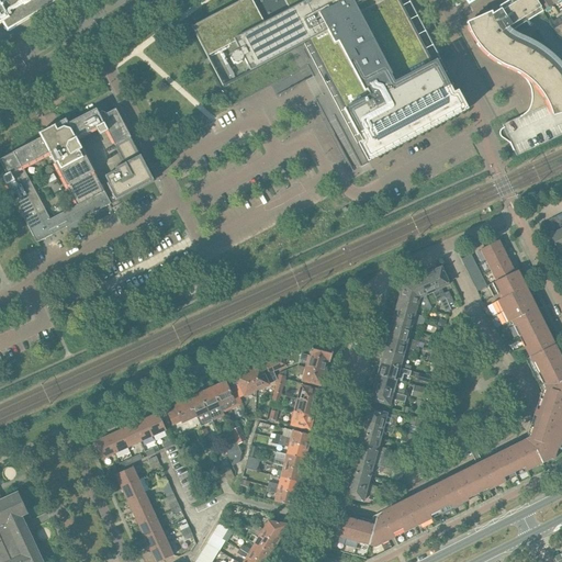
[(0,0),(0,35),(4,33),(7,32),(6,31),(14,25),(15,27),(17,26),(25,21),(26,20),(35,14),(36,14),(46,9),(47,8),(56,2),(57,2),(57,1),(57,0),(56,0),(0,0)]
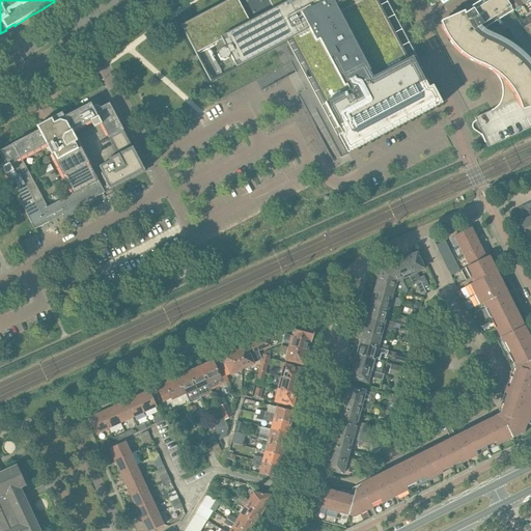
[(288,42),(287,40),(290,38),(308,71),(307,71),(307,72),(306,72),(306,73),(306,74),(306,75),(306,76),(307,76),(307,77),(308,77),(309,78),(310,78),(310,77),(311,77),(325,104),(338,129),(341,135),(337,137),(347,155),(442,105),(432,86),(428,88),(425,82),(412,57),(409,59),(376,0),(229,0),(182,26),(211,81),(211,82),(288,42)]
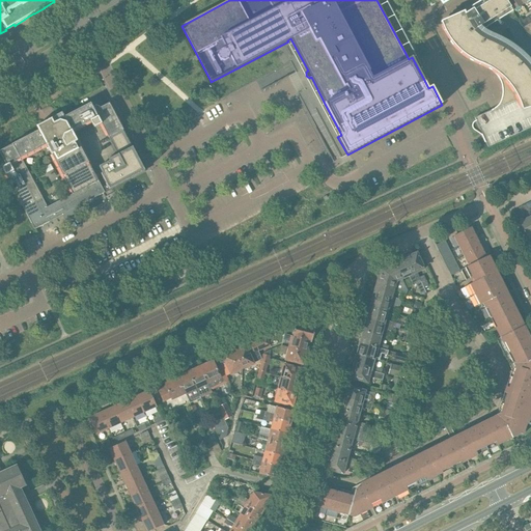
[(524,111),(530,108),(530,68),(529,66),(527,63),(523,59),(519,56),(516,54),(514,53),(512,51),(509,49),(506,47),(503,45),(499,43),(498,42),(496,42),(493,39),(490,38),(486,36),(484,35),(482,38),(480,36),(478,35),(476,33),(474,31),(477,28),(482,25),(484,29),(501,19),(512,11),(505,0),(481,0),(471,7),(472,9),(464,15),(463,12),(441,22),(443,27),(445,31),(448,37),(451,42),(450,43),(452,45),(453,47),(455,48),(457,50),(459,53),(463,55),(466,58),(470,60),(472,61),(475,62),(487,68),(490,70),(491,70),(492,72),(493,73),(495,74),(496,75),(497,76),(498,78),(499,80),(500,82),(501,83),(502,85),(502,87),(502,89),(502,90),(502,92),(502,93),(502,94),(502,96),(501,100),(501,101),(500,102),(499,104),(498,106),(497,107),(492,111),(519,99),(520,102),(522,105),(522,107),(523,109),(524,111)]
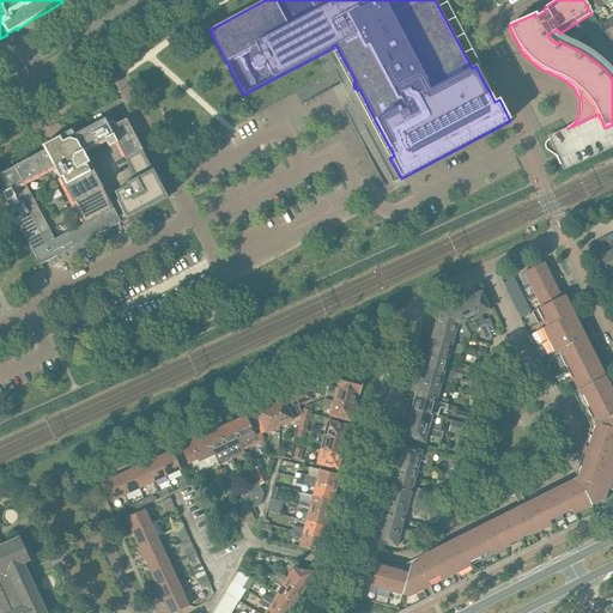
[(612,0),(583,0),(592,13),(612,0)]
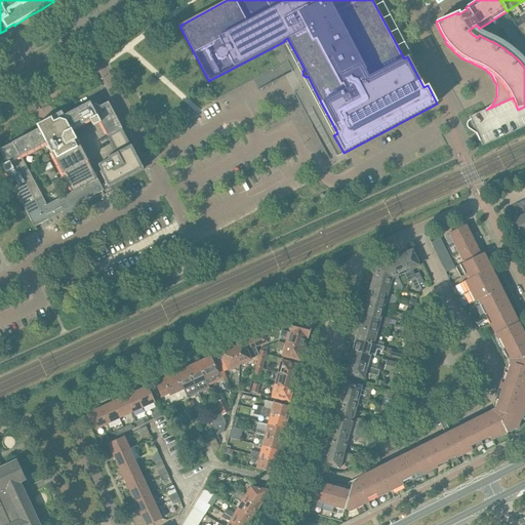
[(89,102),(82,106),(80,107),(63,116),(61,112),(43,121),(41,122),(36,125),(38,129),(0,149),(0,151),(6,163),(3,164),(3,167),(34,227),(35,227),(48,219),(102,191),(104,191),(93,171),(93,172),(91,168),(80,148),(71,130),(90,120),(92,125),(94,126),(101,123),(116,153),(107,158),(108,160),(98,165),(102,171),(99,172),(108,188),(110,187),(121,180),(130,176),(144,169),(132,149),(111,107),(108,103),(99,107),(98,105),(94,104),(91,106),(89,102)]
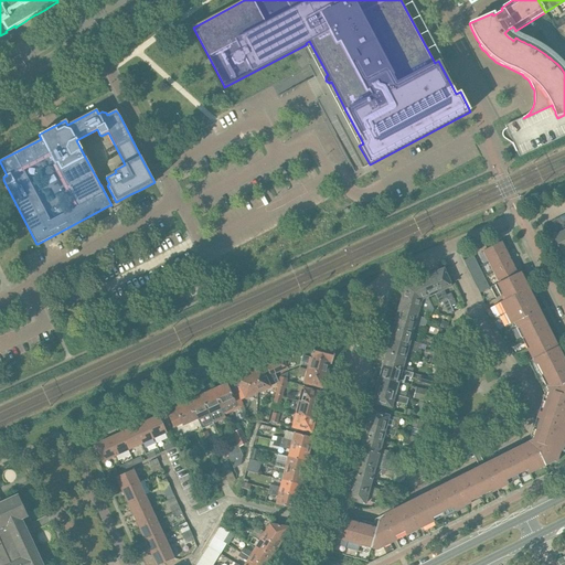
[(507,128),(509,135),(520,129),(515,121),(505,126),(507,128)]
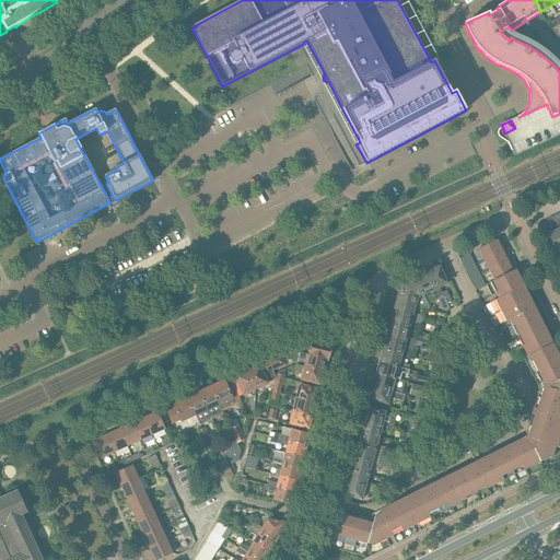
[(508,140),(504,133),(502,127),(500,129),(499,129),(499,130),(498,131),(498,132),(498,133),(498,135),(499,136),(499,137),(500,137),(500,138),(505,141),(508,140)]
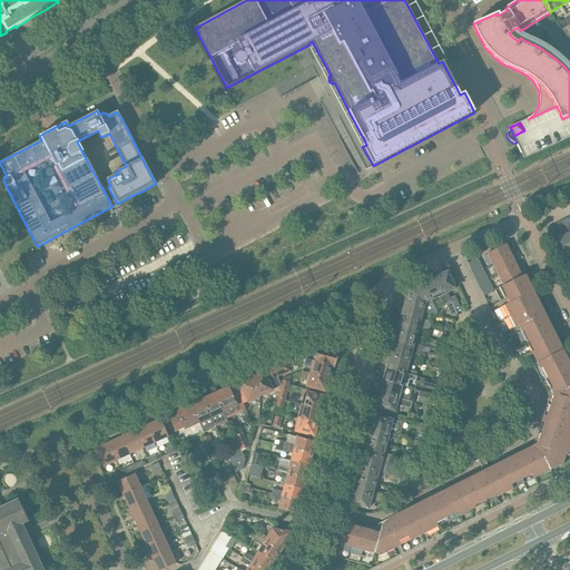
[(569,261),(569,259),(569,233),(558,238),(569,261)]
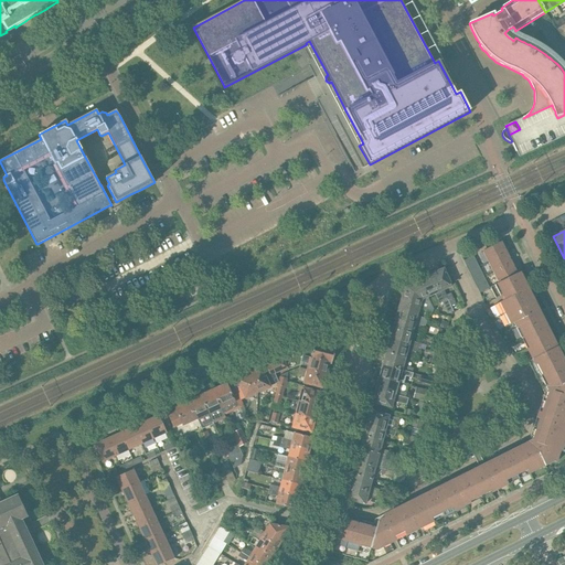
[(501,242),(482,251),(488,262),(507,253),(501,242)]
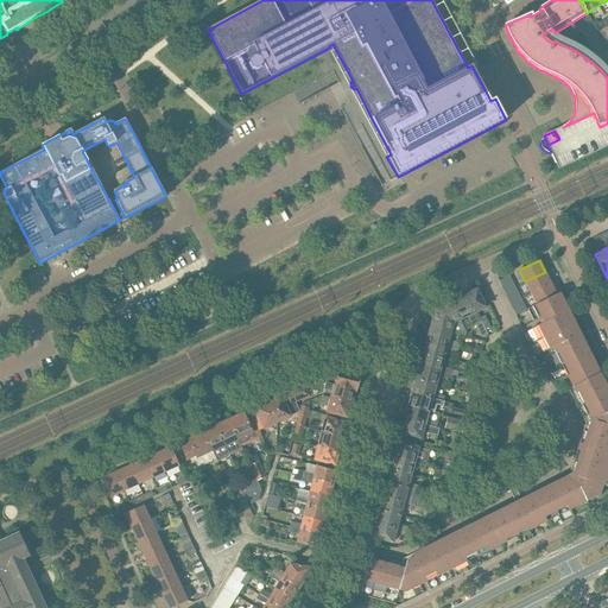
[(551,283),(545,272),(525,282),(531,292),(551,283)]
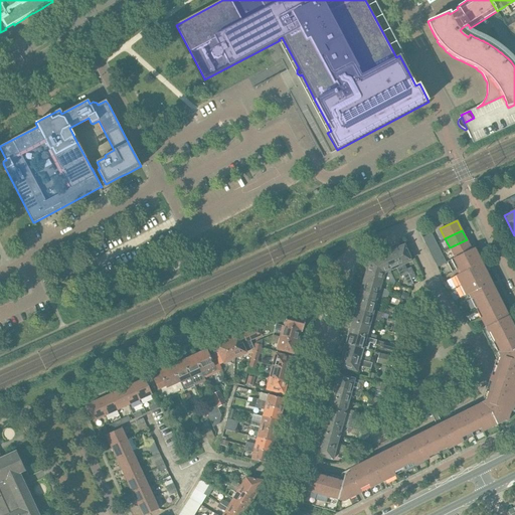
[(431,240),(427,235),(423,237),(422,237),(427,247),(433,244),(437,242),(434,238),(431,240)]
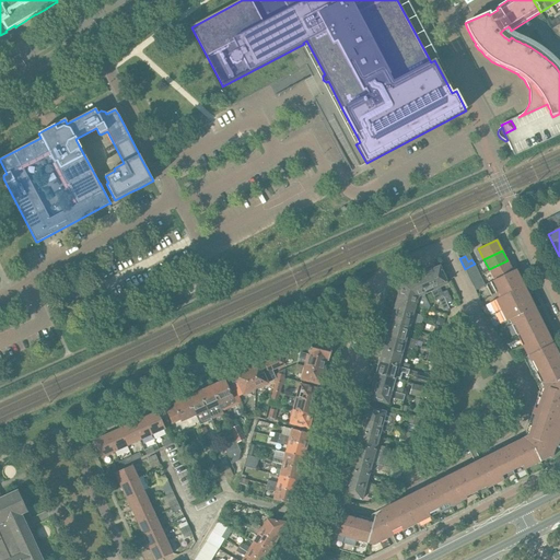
[(513,271),(508,260),(489,269),(494,280),(513,271)]
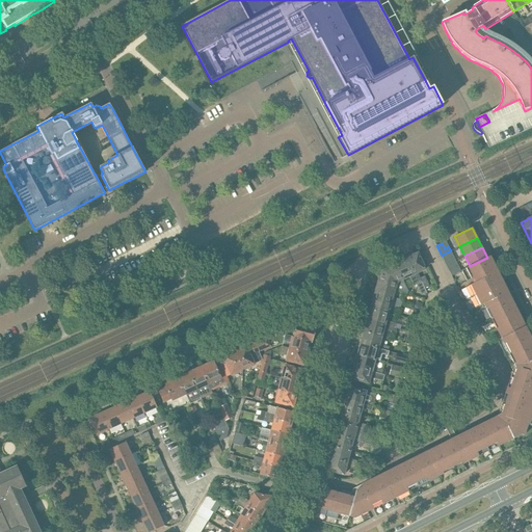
[(449,258),(447,253),(442,256),(446,265),(455,261),(453,256),(449,258)]
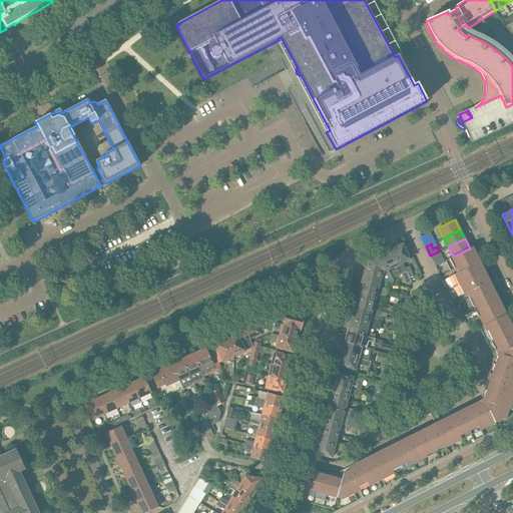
[(397,246),(392,249),(403,274),(407,272),(403,263),(410,260),(403,244),(402,244),(400,244),(397,245),(397,246)]
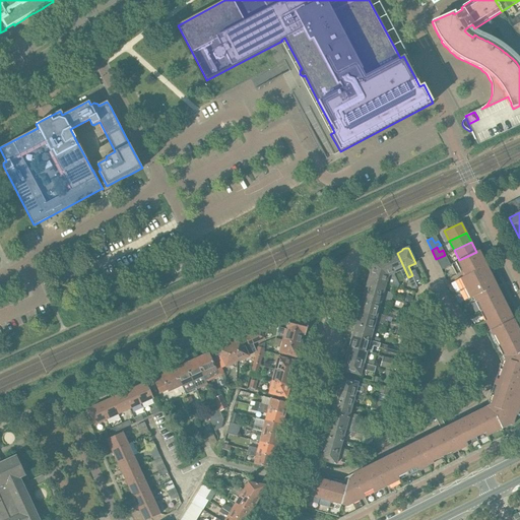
[(476,252),(459,260),(451,264),(456,274),(460,272),(463,277),(458,279),(463,288),(489,276),(476,252)]
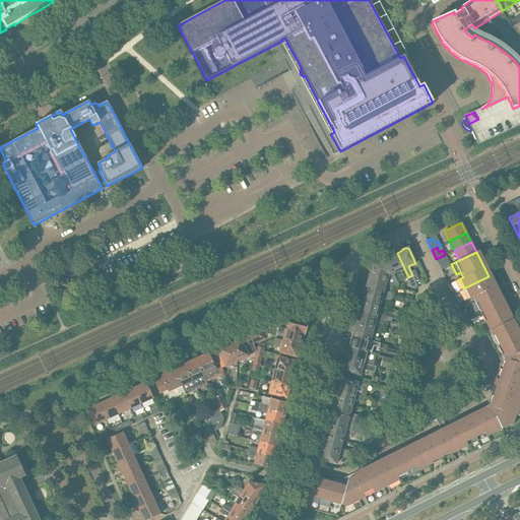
[(388,257),(386,257),(393,274),(400,270),(404,279),(408,277),(397,253),(392,255),(391,254),(388,255),(388,257)]
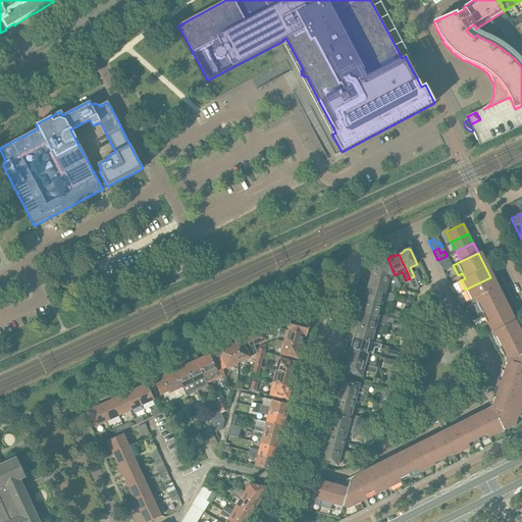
[(450,260),(447,256),(437,260),(444,271),(444,270),(449,268),(446,262),(450,260)]
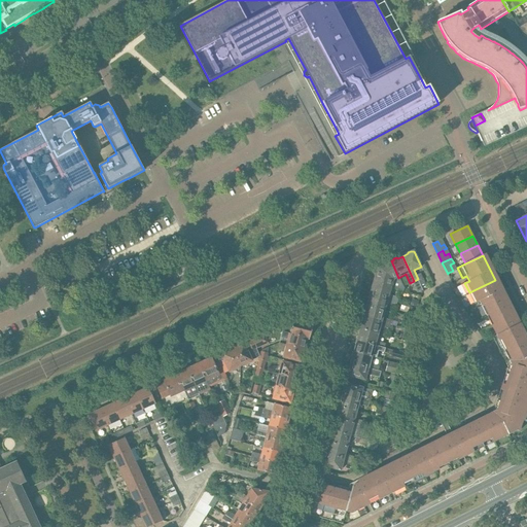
[(378,268),(374,283),(390,288),(402,291),(403,287),(398,278),(391,260),(379,267),(378,268)]
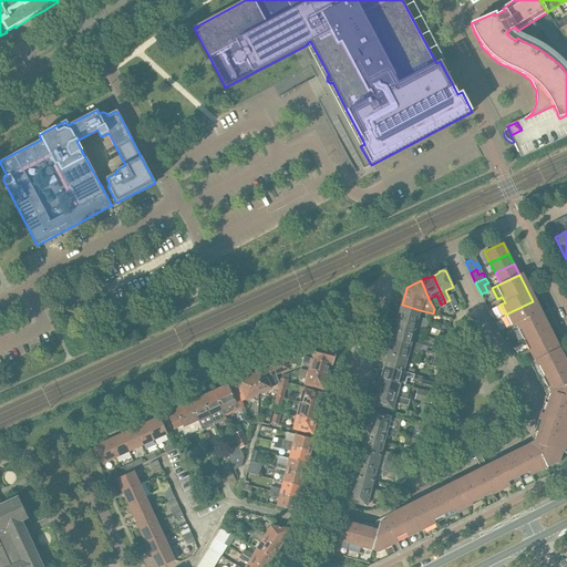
[(546,328),(533,301),(505,315),(511,327),(515,325),(518,329),(523,328),(527,338),(546,328)]
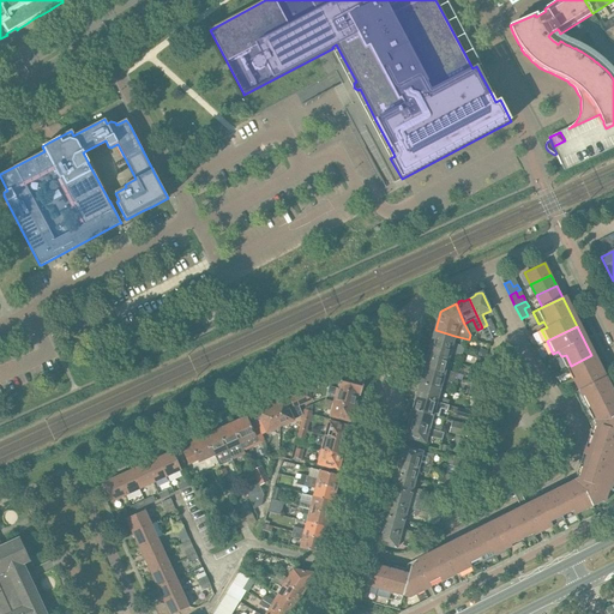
[(433,337),(432,343),(463,351),(464,347),(452,344),(455,336),(435,330),(434,331),(433,331),(432,335),(433,337)]
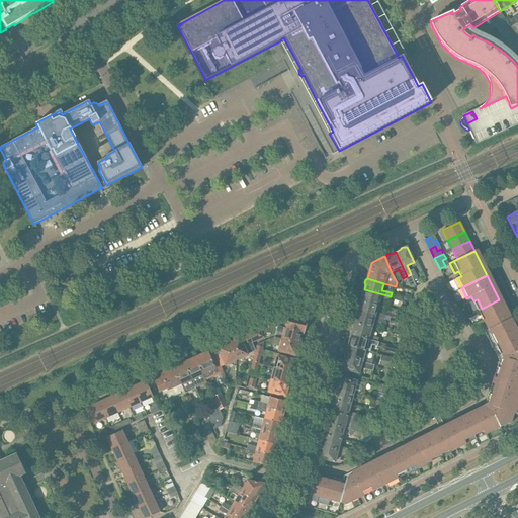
[(361,295),(360,298),(361,299),(360,300),(377,306),(379,298),(390,301),(391,296),(364,289),(362,293),(361,295)]
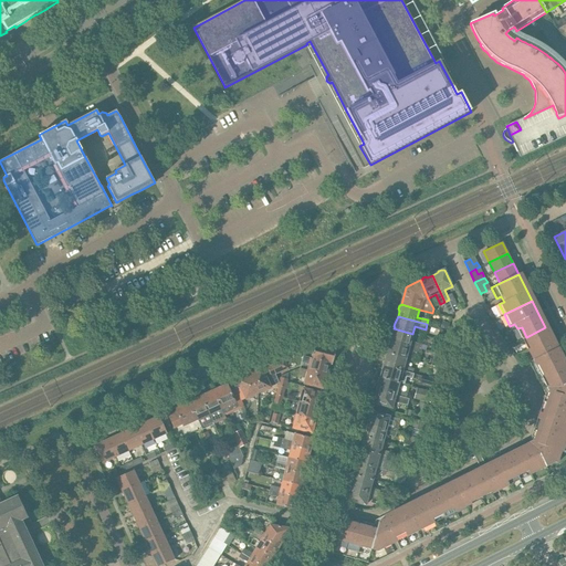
[(532,368),(558,355),(545,327),(526,337),(540,364),(532,367),(532,368)]
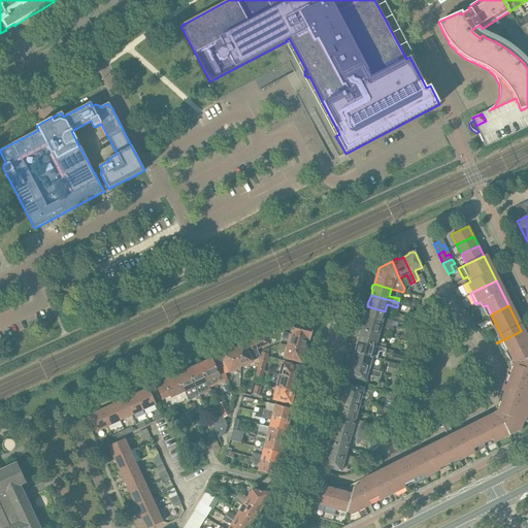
[(366,314),(364,318),(391,326),(392,321),(383,319),(385,311),(367,306),(367,307),(366,308),(365,311),(366,314)]
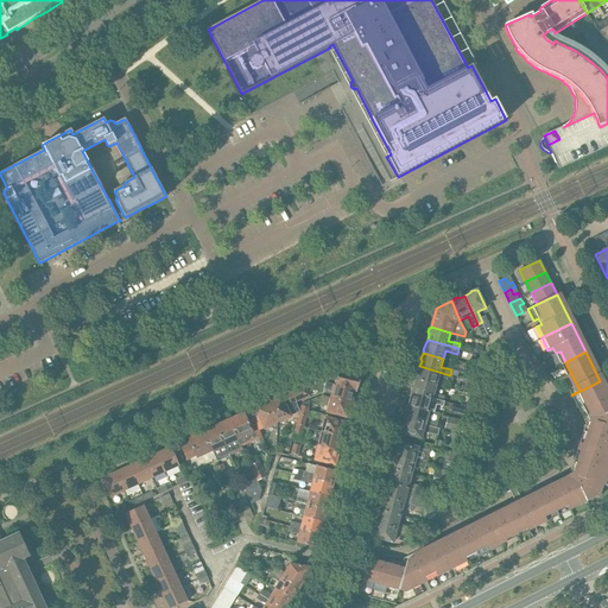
[(417,373),(416,377),(417,378),(416,379),(436,385),(438,377),(449,380),(450,375),(419,366),(418,371),(417,373)]
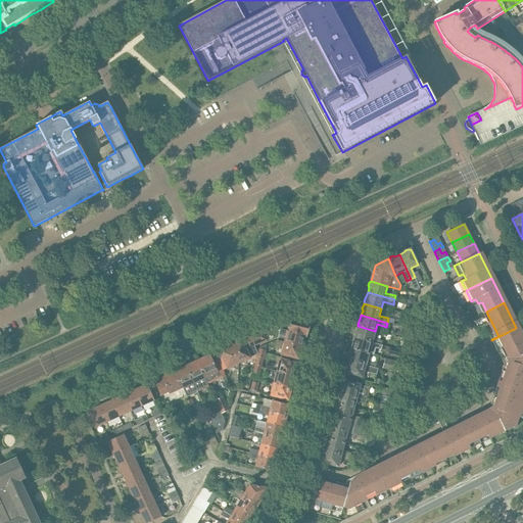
[(289,325),(288,331),(307,336),(307,334),(311,335),(313,327),(310,326),(312,321),(304,319),(303,322),(285,318),(283,324),(289,325)]
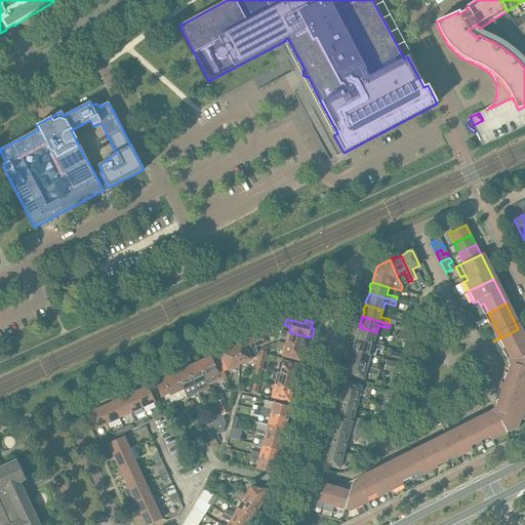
[(376,332),(359,327),(359,328),(358,329),(357,332),(357,334),(356,339),(382,347),(384,342),(374,339),(376,332)]
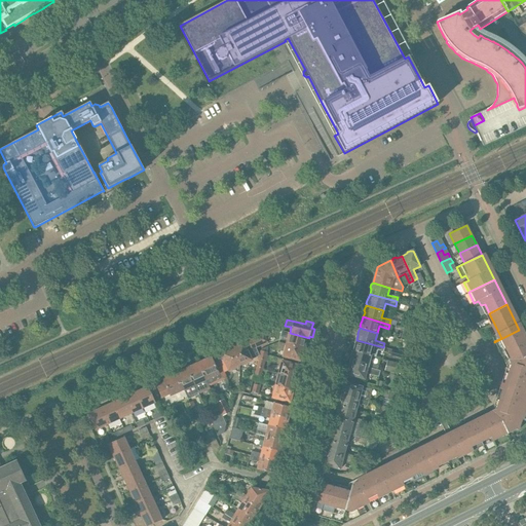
[(525,342),(519,330),(494,342),(504,362),(509,360),(511,365),(525,357),(525,342)]
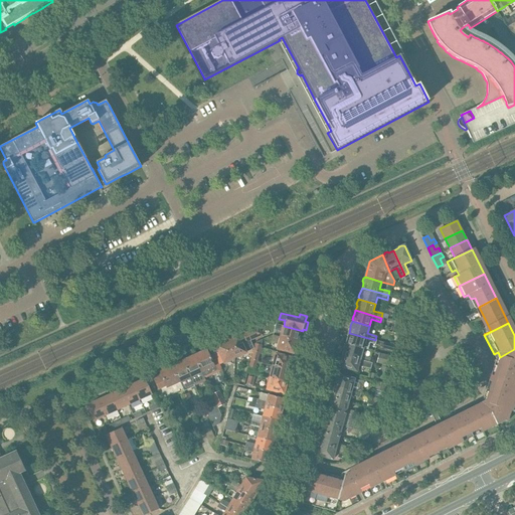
[(300,342),(303,331),(284,326),(281,337),(300,342)]
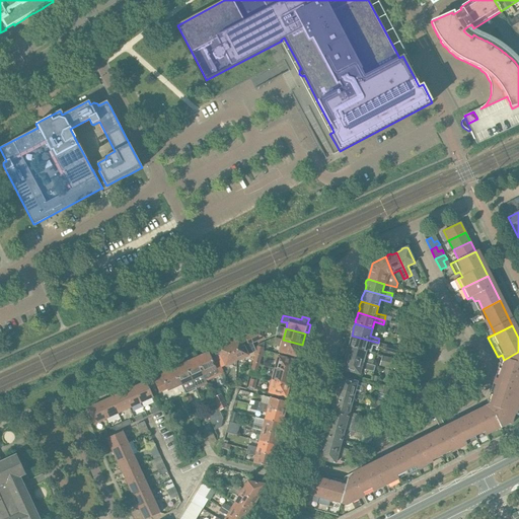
[(261,329),(254,332),(258,341),(265,338),(261,329)]
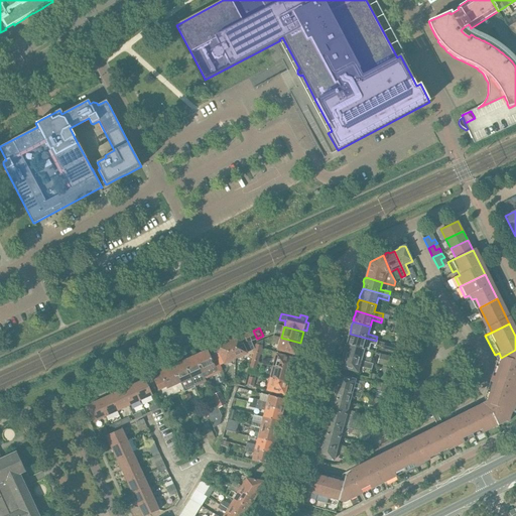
[(253,331),(247,333),(251,341),(257,339),(253,331)]
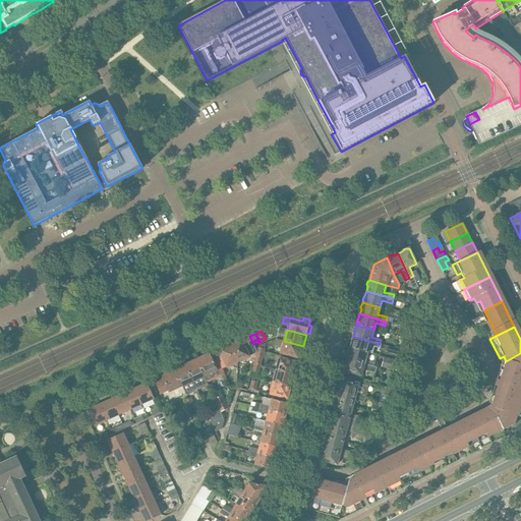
[(256,352),(253,344),(249,336),(243,339),(243,340),(241,341),(241,340),(230,345),(237,361),(248,356),(256,352)]
